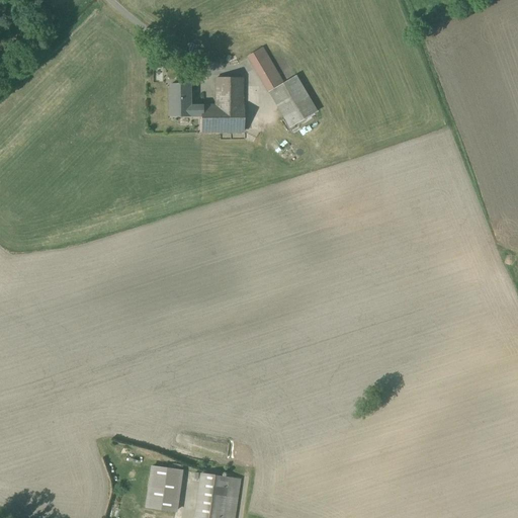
[(269,93),(283,84),(263,50),(249,58),(269,93)]
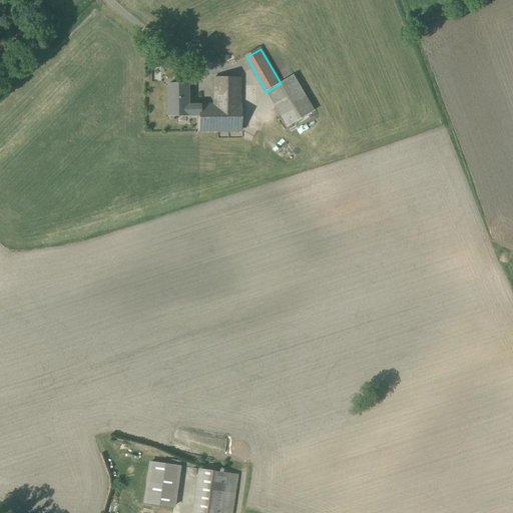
[(281,83),(267,92),(288,127),(315,111),(294,76),(281,83)]
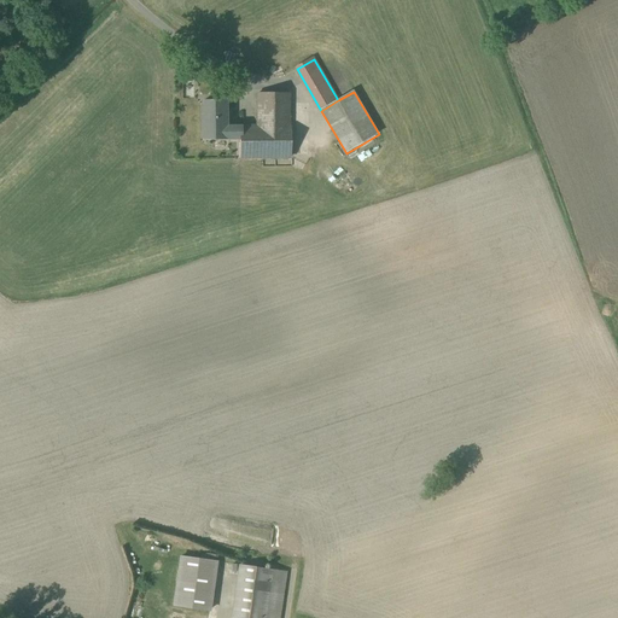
[(240,127),(240,128),(242,139),(242,159),(290,158),(291,127),(290,127),(290,94),(258,94),(258,127),(240,127)]
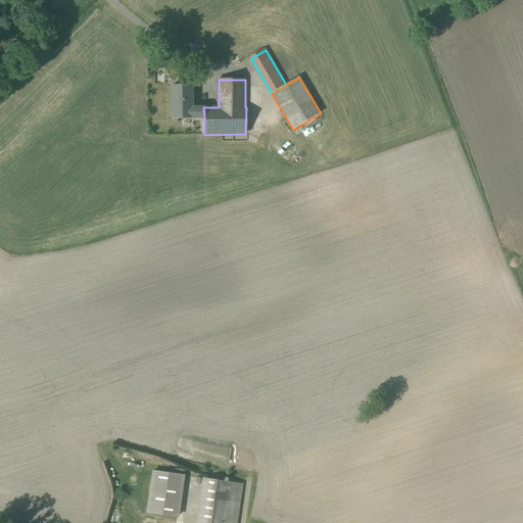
[(192,117),(204,117),(203,108),(192,108),(192,96),(172,96),(172,97),(173,97),(174,104),(172,104),(173,119),(173,117),(182,117),(182,119),(192,119),(192,117)]
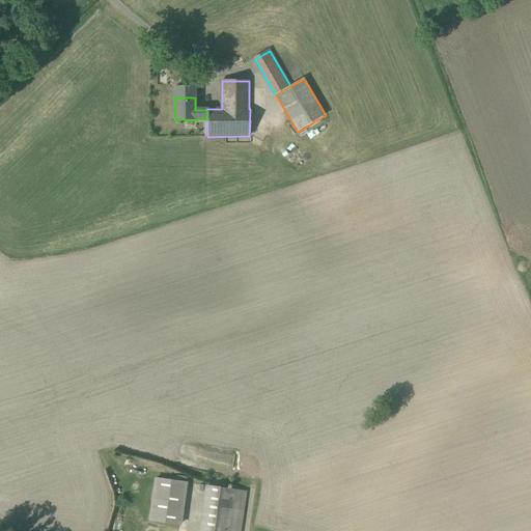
[(173,481),(156,478),(150,521),(182,525),(188,479),(174,476),(173,481)]
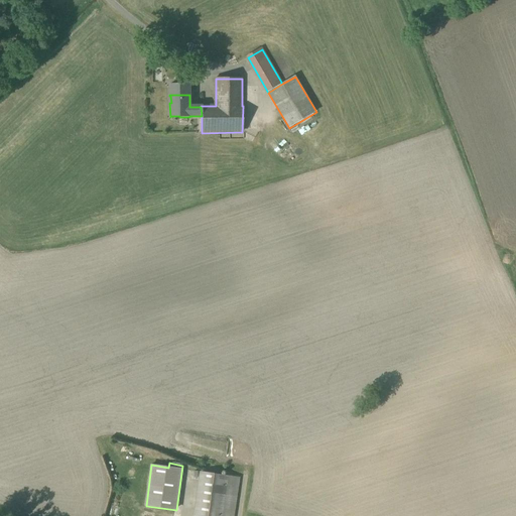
[(202,473),(195,515),(233,515),(239,478),(202,473)]
